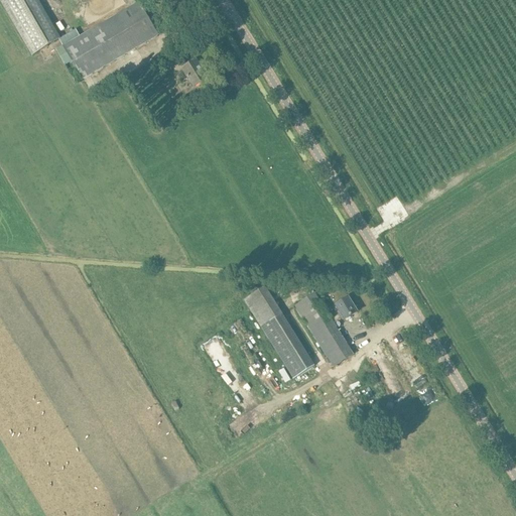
[(59,39),(60,38),(37,0),(0,0),(0,1),(31,55),(59,39)]
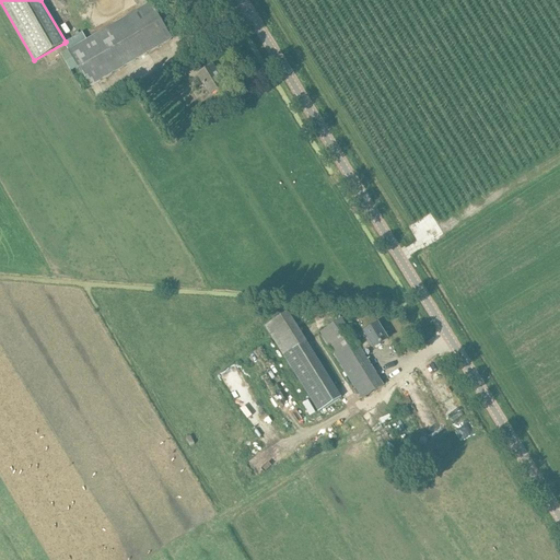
[(66,42),(65,43),(68,50),(60,55),(81,91),(89,86),(90,88),(173,39),(151,2),(86,39),(82,33),(66,42)]
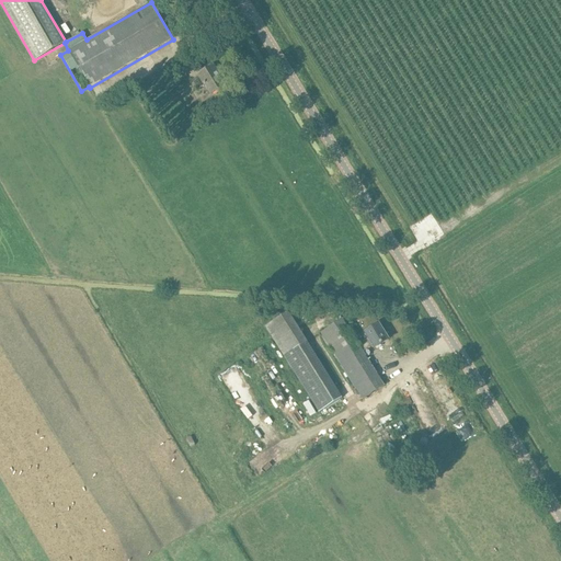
[(197,76),(198,77),(192,81),(197,89),(204,86),(205,84),(210,94),(226,86),(213,66),(197,76)]
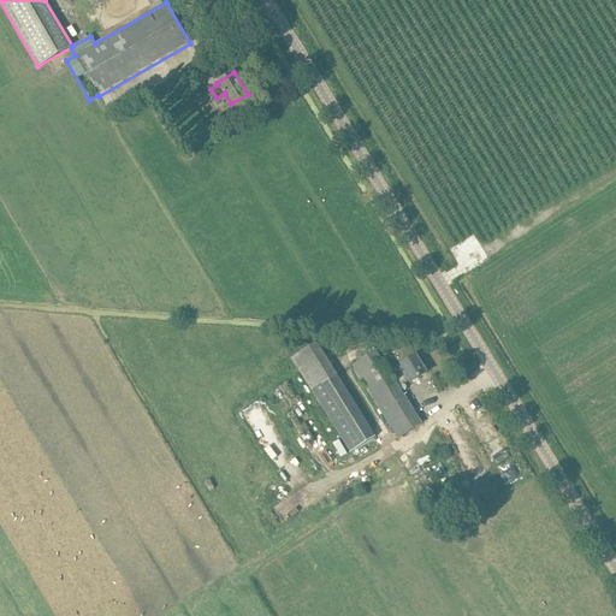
[(291,359),(312,391),(349,452),(375,437),(337,375),(317,342),(291,359)]
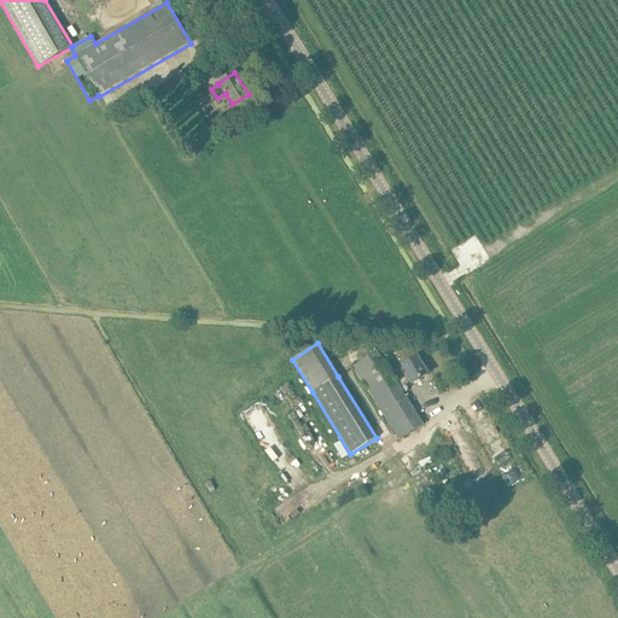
[(402,366),(407,372),(398,377),(394,368),(390,371),(378,351),(353,366),(398,441),(424,425),(401,388),(412,380),(413,384),(429,374),(418,357),(402,366)]
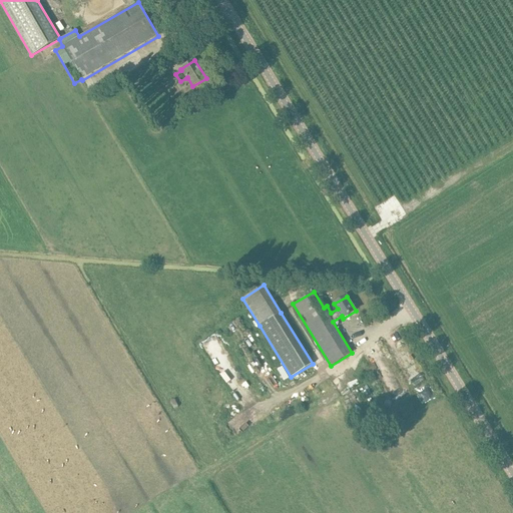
[(282,367),(277,370),(284,381),(289,378),(282,367)]
